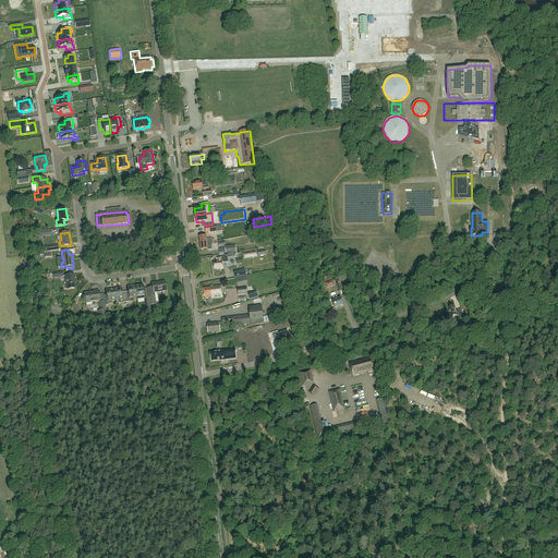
[(217,258),(218,262),(214,263),(214,270),(223,269),(222,263),(228,262),(228,257),(217,258)]
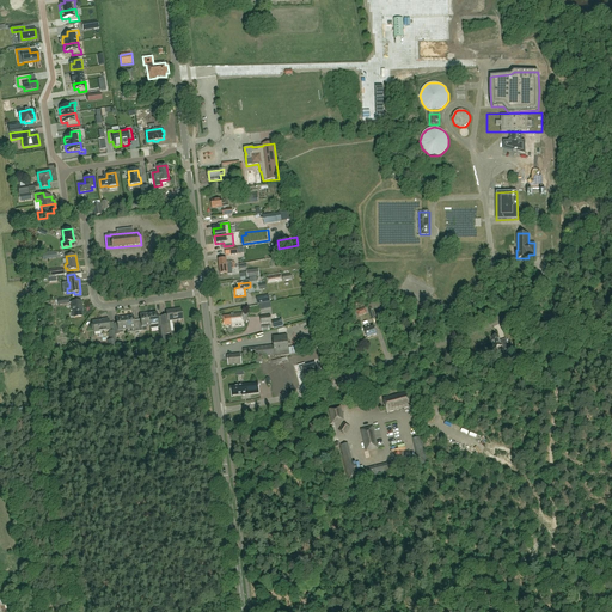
[(81,301),(72,303),(72,308),(73,308),(73,318),(83,317),(81,308),(83,307),(81,301)]
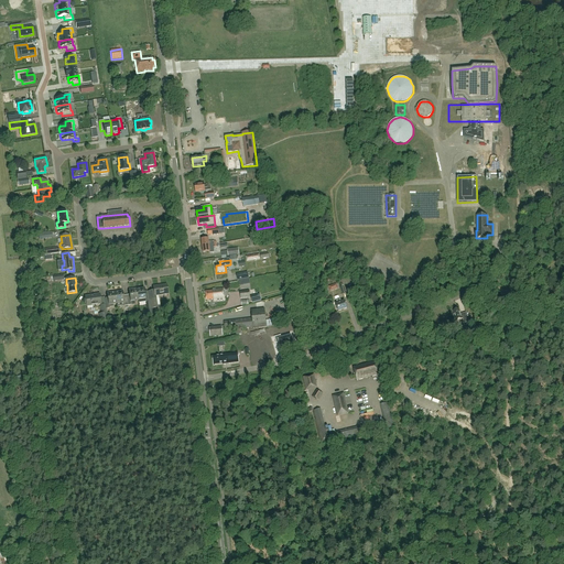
[(149,300),(150,300),(156,299),(155,295),(169,294),(166,284),(153,286),(153,291),(148,291),(149,294),(149,300)]
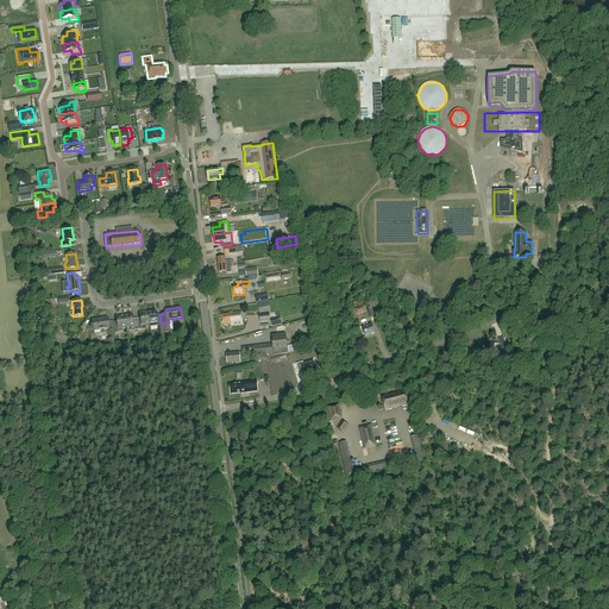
[(387,314),(387,312),(385,311),(384,312),(383,308),(377,309),(378,313),(377,313),(378,318),(387,314)]
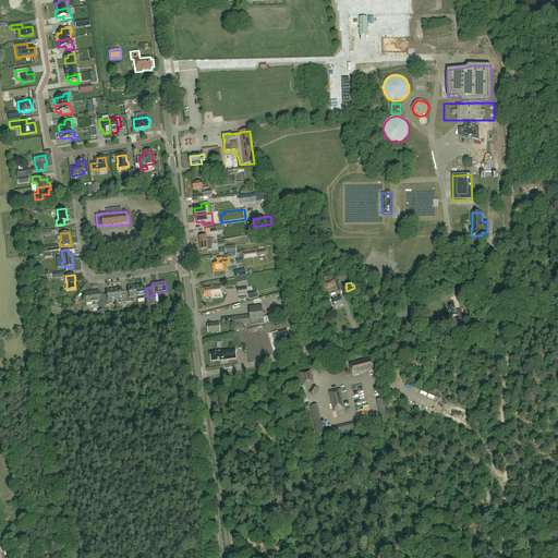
[(143,284),(135,286),(136,296),(144,295),(145,303),(148,302),(147,296),(147,291),(146,288),(143,289),(143,284)]
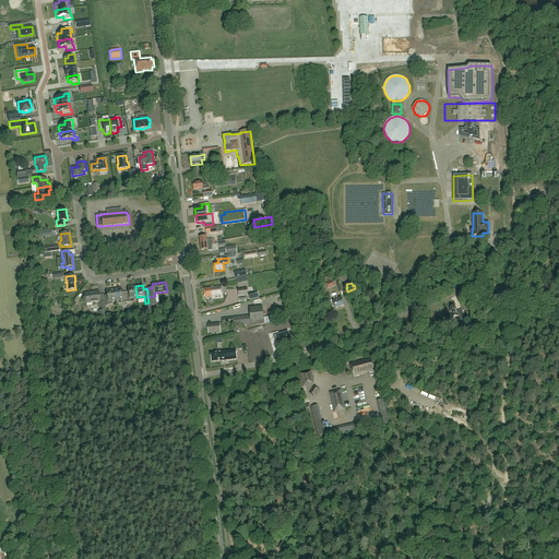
[(129,295),(126,295),(127,302),(130,302),(130,298),(137,297),(135,286),(128,287),(129,295)]
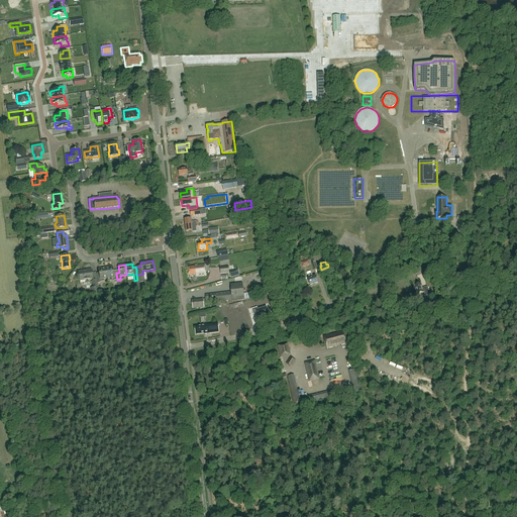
[(197,266),(195,266),(195,267),(189,268),(190,276),(196,275),(196,277),(206,276),(205,265),(197,265),(197,266)]
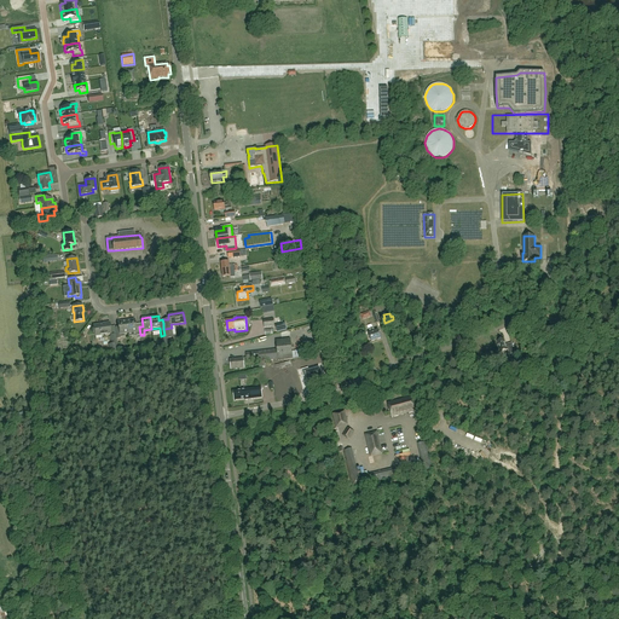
[(140,335),(139,327),(136,328),(134,319),(126,320),(128,333),(137,331),(137,336),(140,335)]
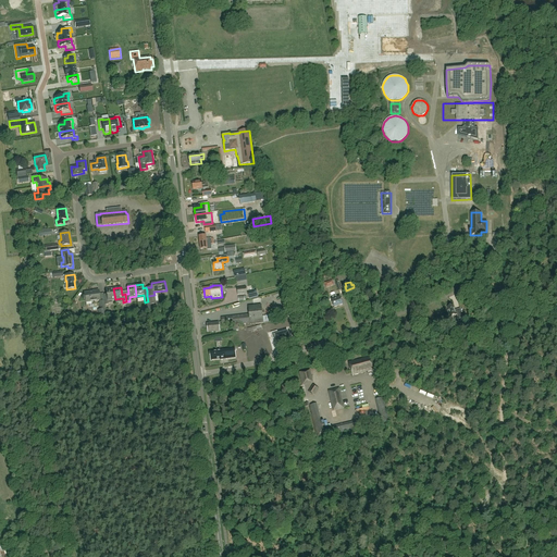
[(112,300),(115,299),(113,288),(106,289),(107,294),(103,295),(104,305),(108,305),(108,304),(112,304),(112,300)]
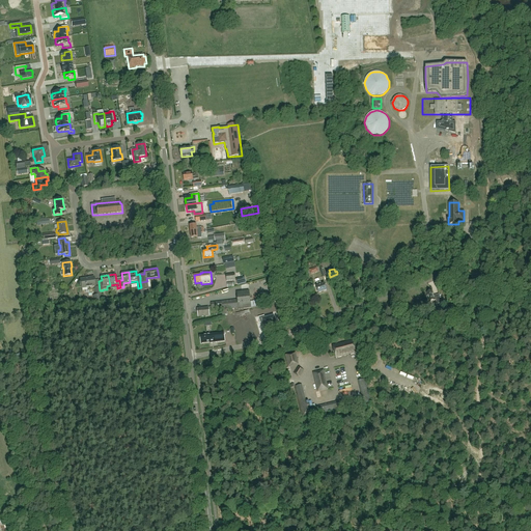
[(93,277),(80,279),(82,288),(95,286),(93,277)]
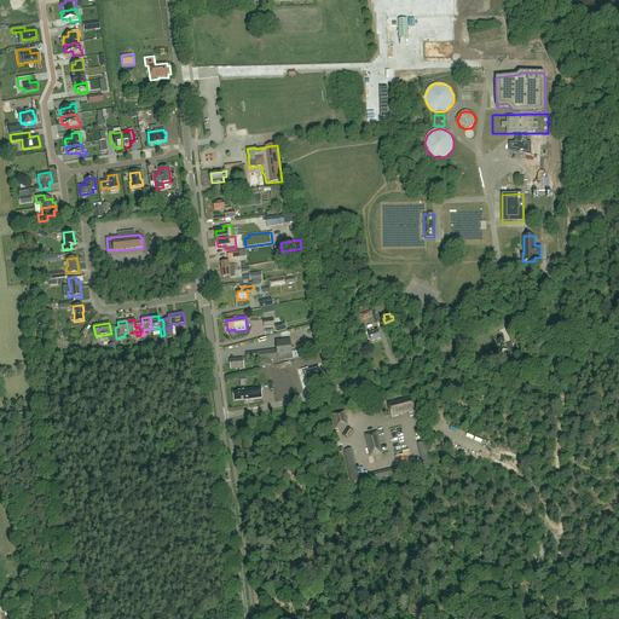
[(379,331),(375,333),(374,329),(370,330),(371,334),(369,335),(371,342),(381,339),(379,331)]
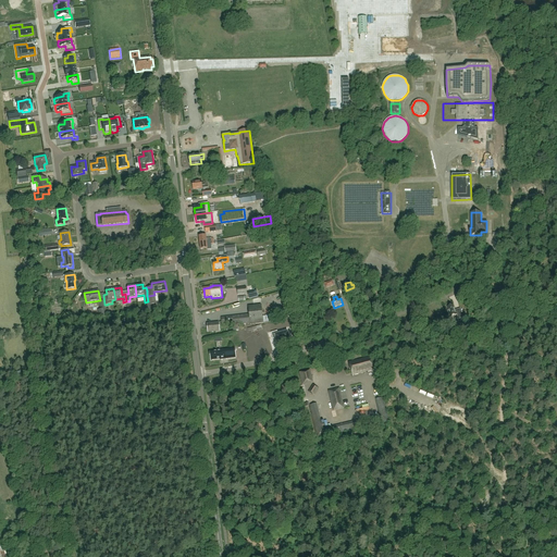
[(250,324),(263,323),(277,321),(276,313),(267,316),(262,317),(261,305),(248,307),(249,314),(221,318),(222,324),(233,323),(234,331),(238,330),(238,324),(244,324),(244,326),(251,326),(250,324)]
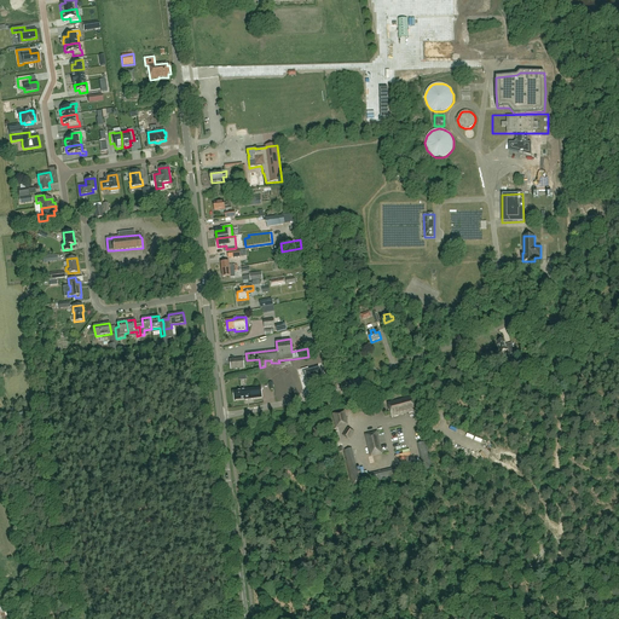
[(497,341),(498,345),(497,346),(498,347),(499,350),(501,352),(509,350),(510,354),(514,353),(513,347),(512,343),(505,346),(503,339),(497,341)]
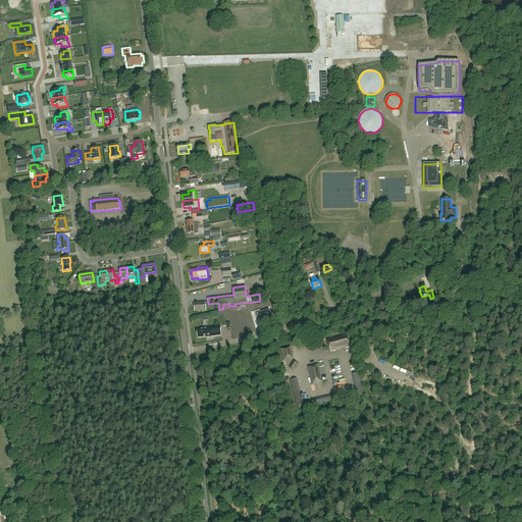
[(201,303),(194,304),(195,312),(206,311),(205,302),(201,303)]
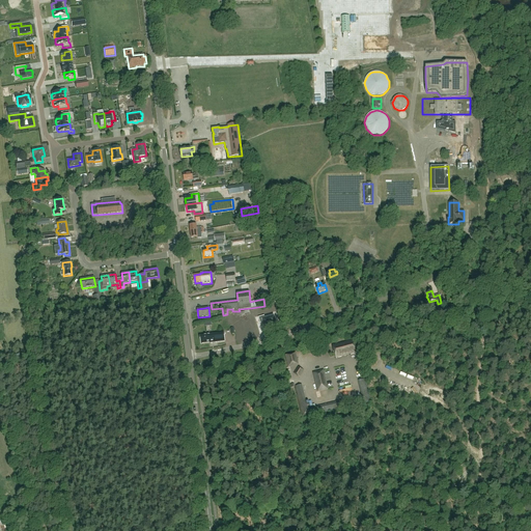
[(263,323),(264,327),(276,324),(274,316),(262,319),(261,316),(258,317),(260,324),(263,323)]
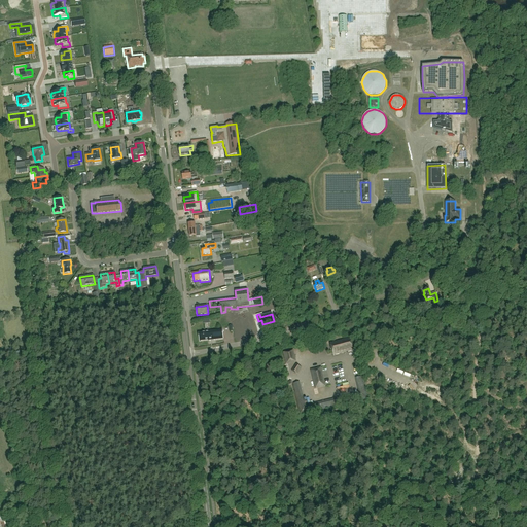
[(200,342),(200,341),(209,340),(209,341),(223,339),(222,329),(199,332),(200,342)]
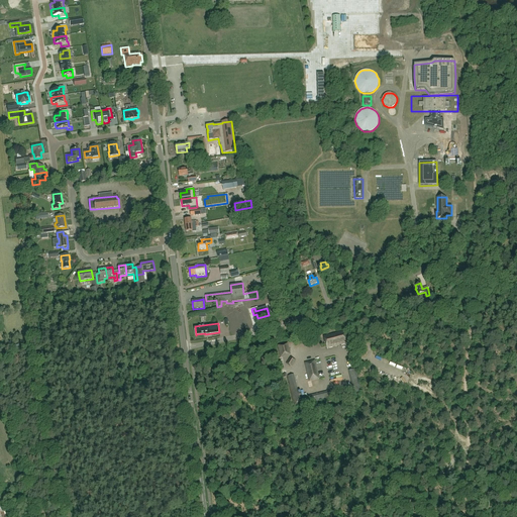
[(343,332),(324,337),(327,348),(346,343),(343,332)]
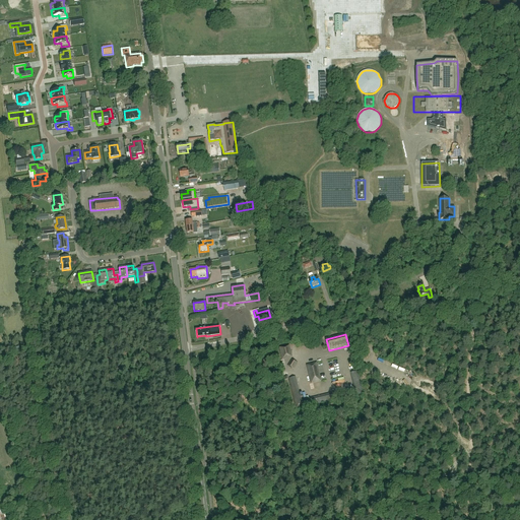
[(283,359),(291,356),(288,345),(280,347),(283,359)]
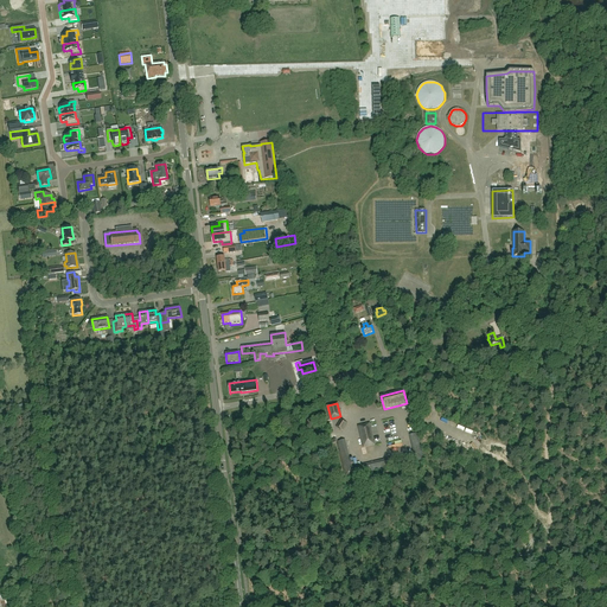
[(337,427),(343,430),(347,423),(342,420),(337,427)]
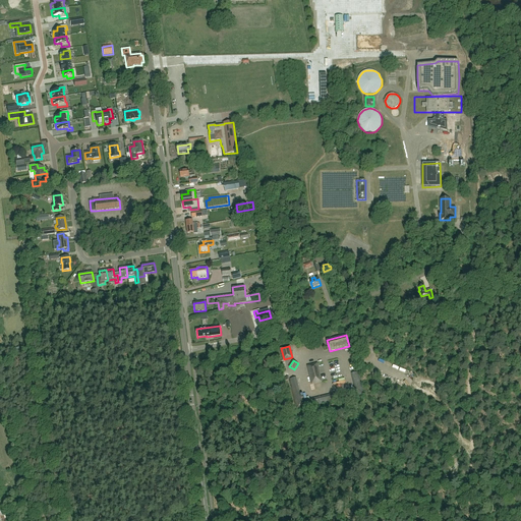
[(311,367),(311,365),(308,366),(312,384),(322,382),(317,364),(313,364),(314,366),(311,367)]
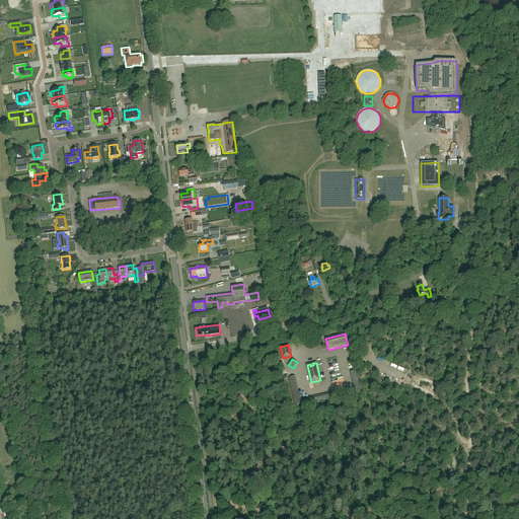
[(300,400),(295,376),(288,378),(295,409),(362,392),(357,371),(351,372),(354,387),(300,400)]
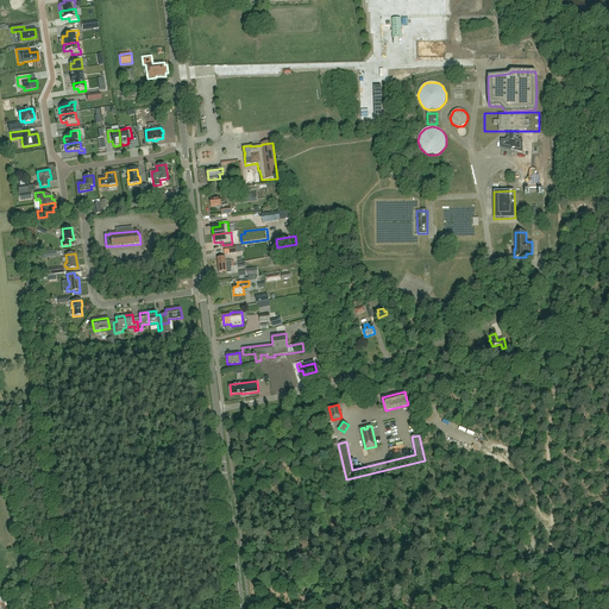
[(406,445),(393,449),(395,457),(408,453),(406,445)]
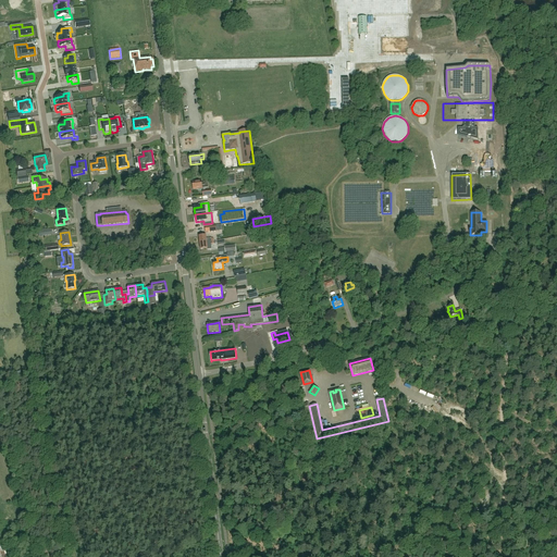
[(12,556),(4,539),(3,536),(0,536),(0,553),(1,553),(2,556),(12,556)]
